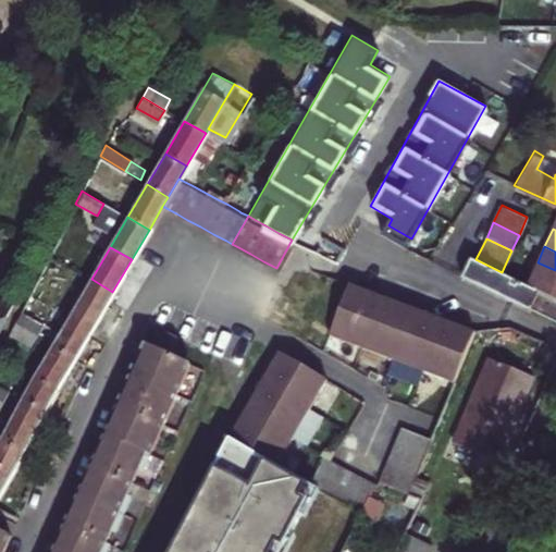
[(461,274),(531,308),(540,291),(527,284),(502,272),(476,259),(470,257),(461,274)]
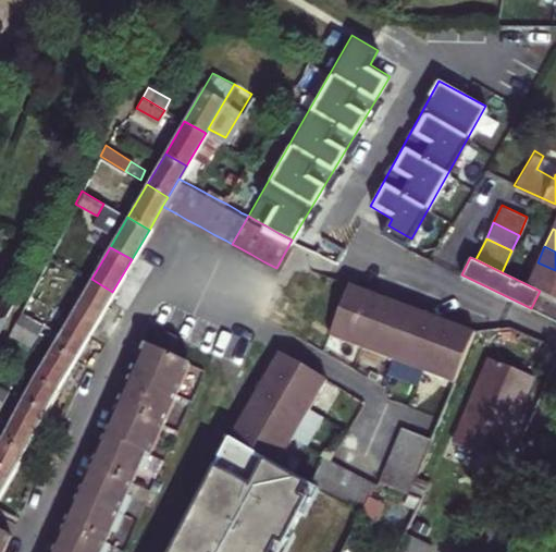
[(527,284),(540,291),(555,298),(555,270),(538,262),(527,284)]
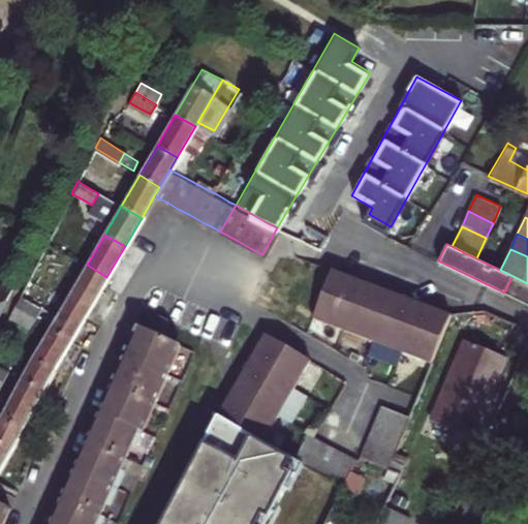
[(89,307),(106,277),(87,265),(68,296),(89,307)]
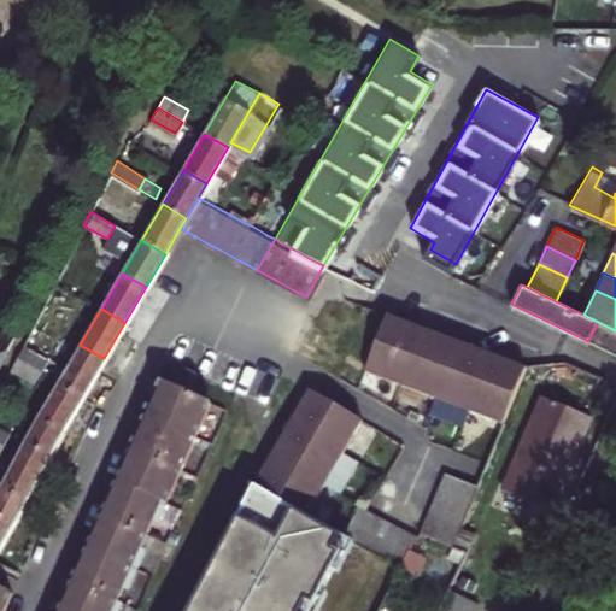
[(503,421),(526,363),(386,311),(364,369),(503,421)]
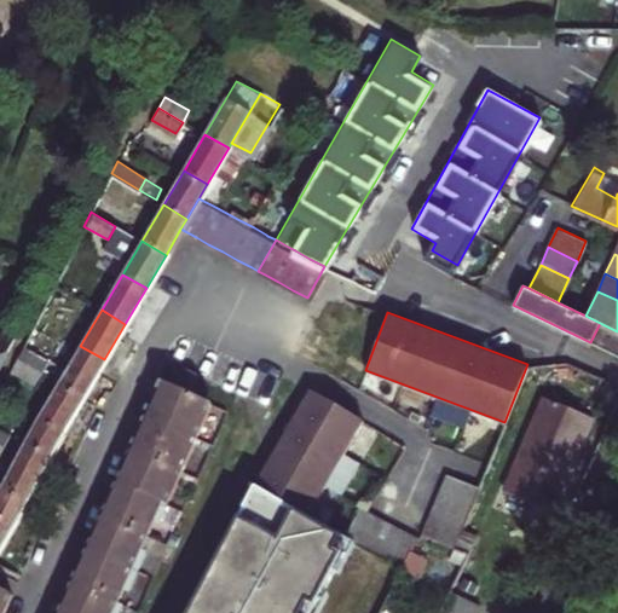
[(617,331),(600,323),(590,342),(617,354),(617,331)]
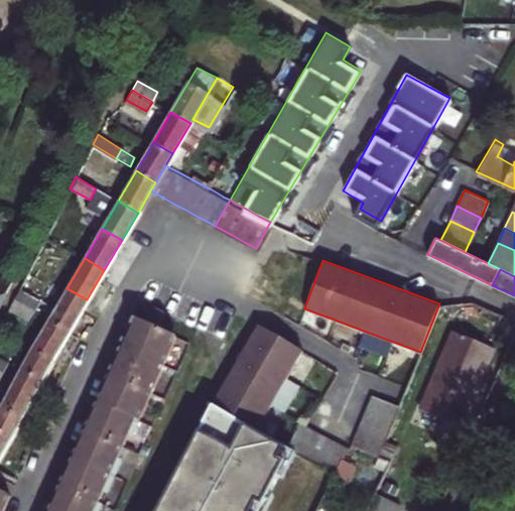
[(0,302),(10,283),(0,277),(0,302)]
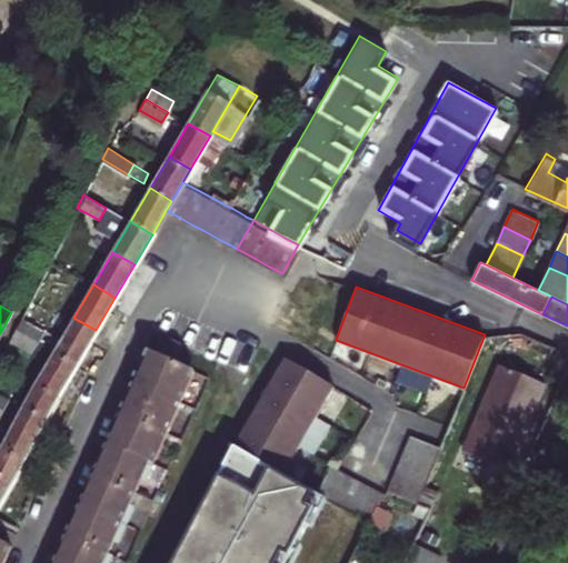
[(21,317),(15,328),(38,341),(45,330),(21,317)]
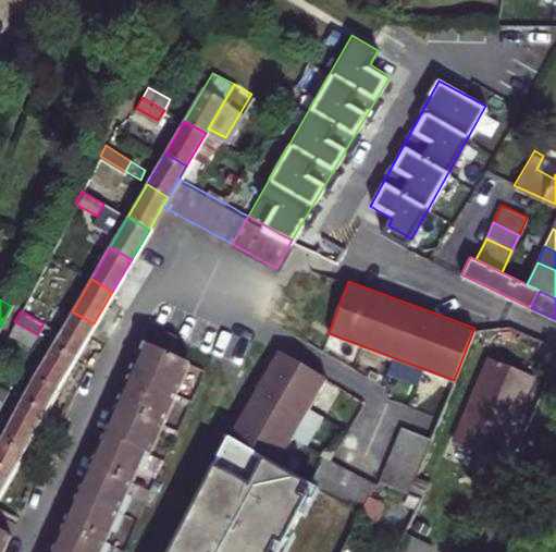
[(74,356),(94,323),(72,311),(53,343),(74,356)]
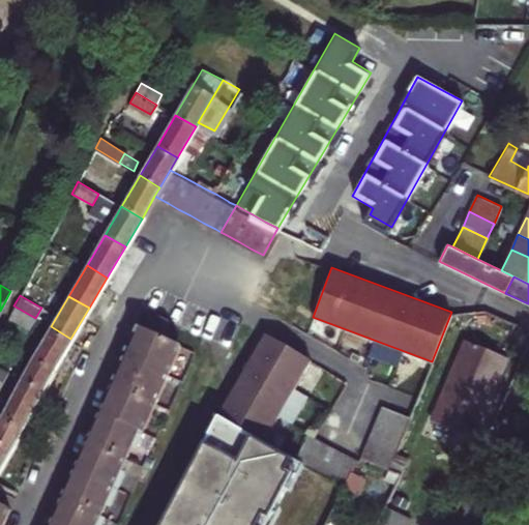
[(13,305),(8,317),(29,328),(35,318),(13,305)]
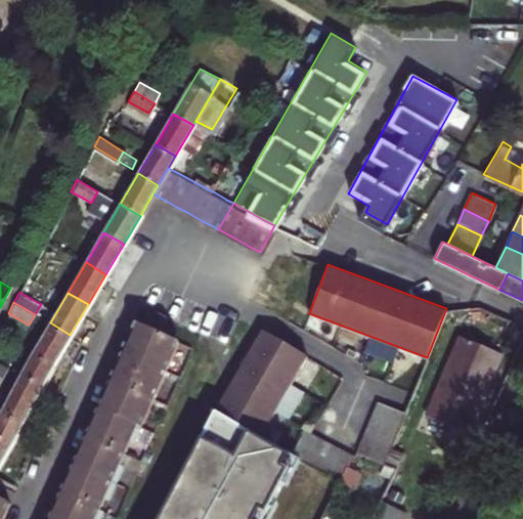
[(101,518),(105,511),(101,509),(106,499),(111,500),(126,466),(122,464),(132,441),(136,442),(181,341),(161,332),(167,315),(143,306),(49,518),(101,518)]
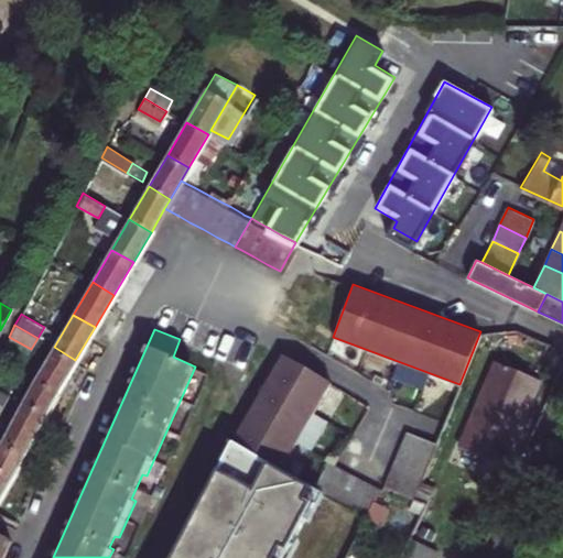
[(56,393),(75,360),(54,347),(34,381),(56,393)]
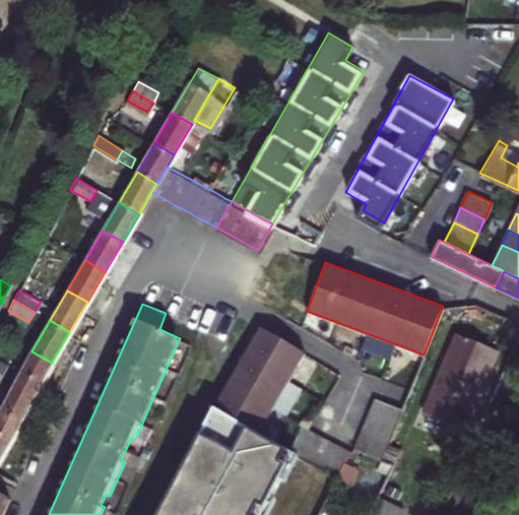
[(258,325),(212,407),(257,432),(303,349),(258,325)]
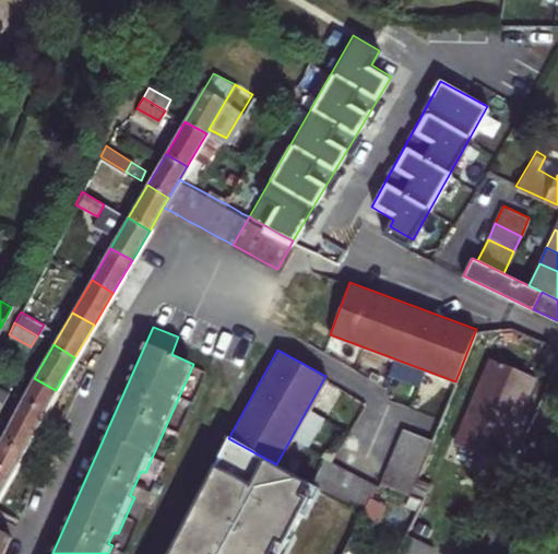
[(490,355),(453,440),(484,452),(493,434),(507,440),(535,375),(490,355)]
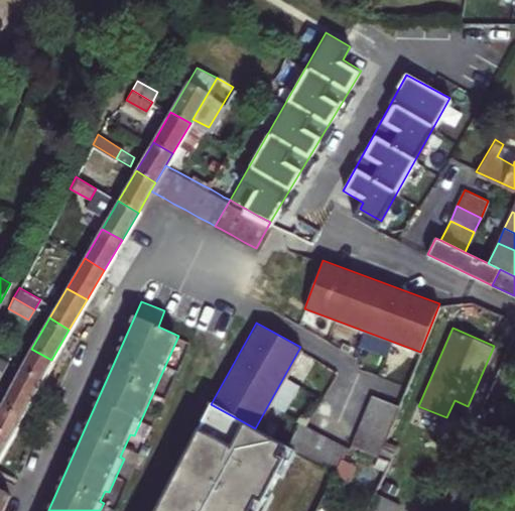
[(52,361),(51,360),(31,349),(15,378),(36,389),(52,361)]
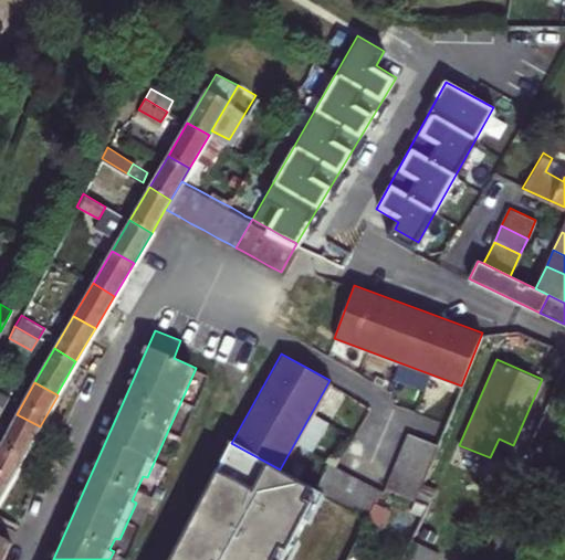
[(40,426),(17,414),(1,445),(23,457),(40,426)]
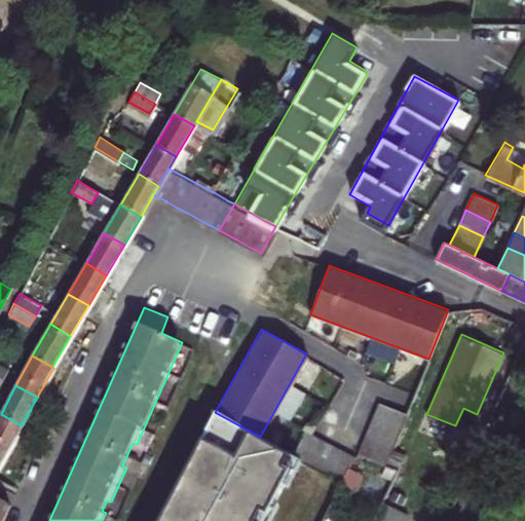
[(392,444),(407,412),(380,400),(358,452),(383,464),(392,444)]
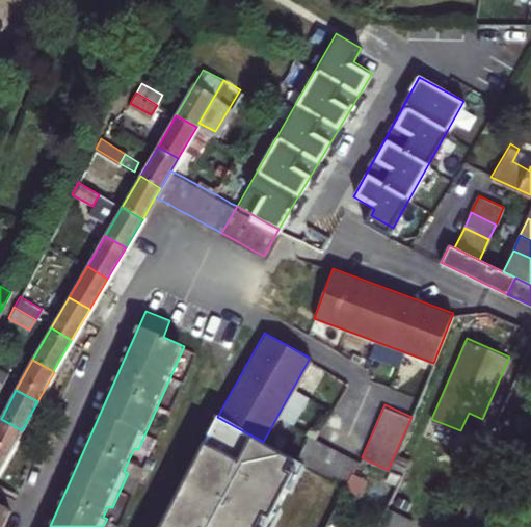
[(259,526),(265,516),(272,519),(295,473),(288,470),(294,458),(263,442),(217,417),(161,526),(259,526)]
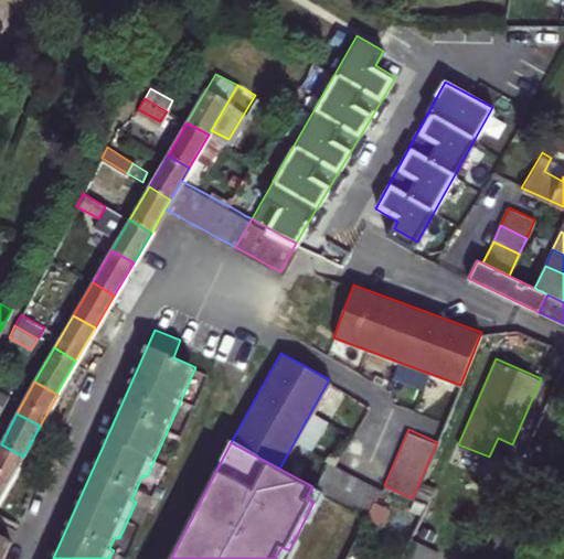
[(23,457),(1,444),(0,445),(0,470),(12,476),(23,457)]
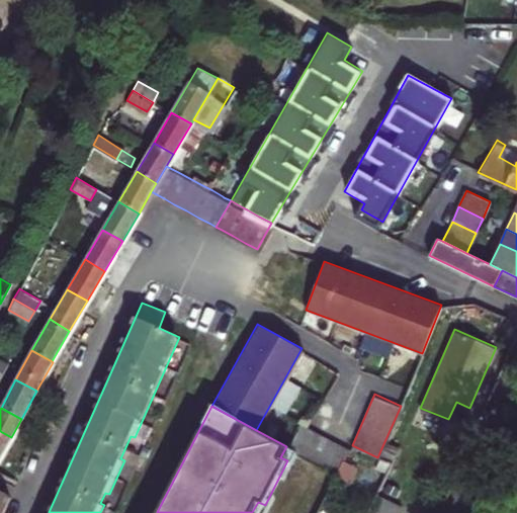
[(335,474),(349,448),(302,422),(287,447),(335,474)]
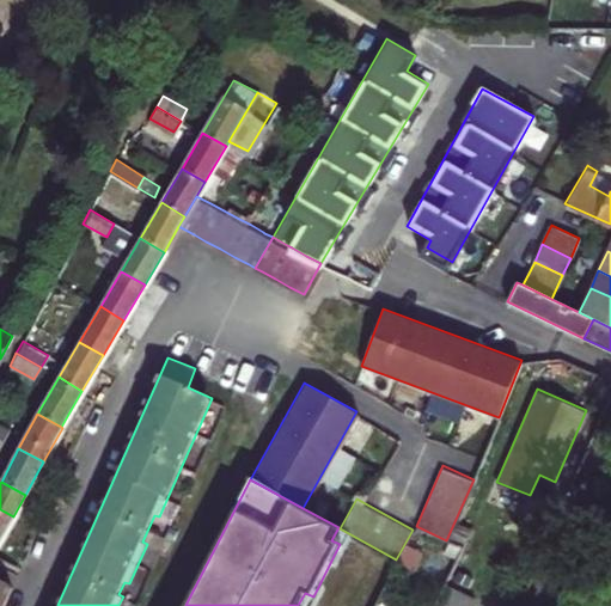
[(0,539),(13,516),(0,509),(0,539)]
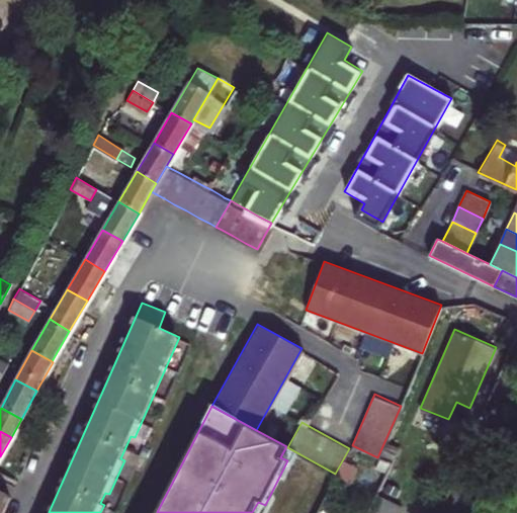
[(386,437),(377,457),(390,462),(399,443),(386,437)]
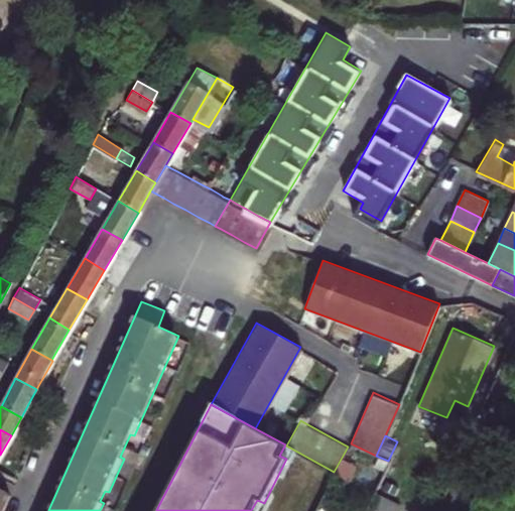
[(0,510),(2,510),(9,496),(0,492),(0,510)]
